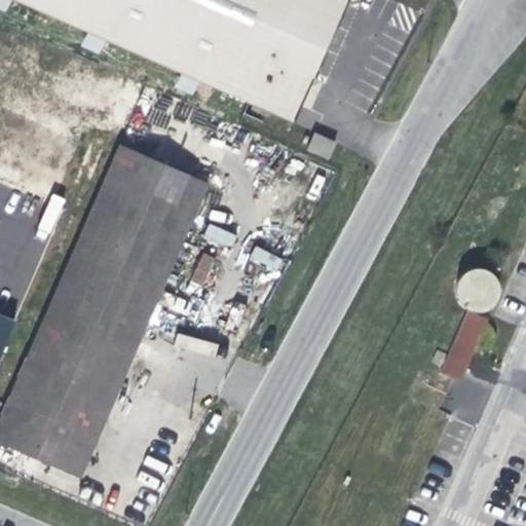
[(0,0),(0,10),(7,14),(12,0),(0,0)]
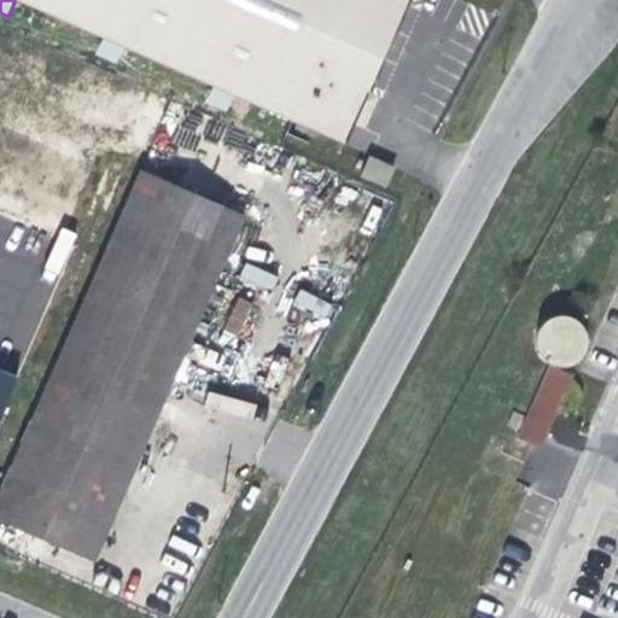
[(408,0),(15,0),(101,39),(124,48),(213,86),(234,94),(344,144),(408,0)]
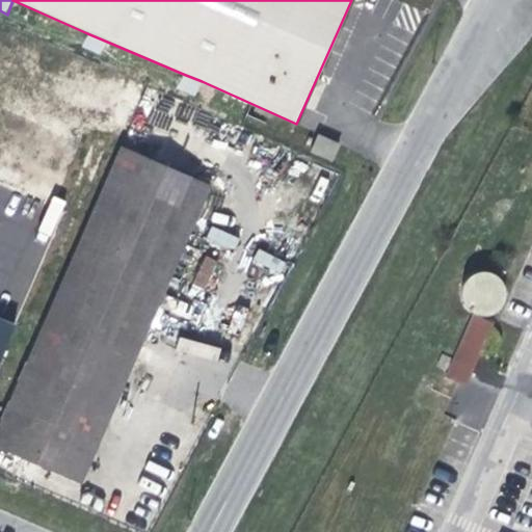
[(102,55),(107,42),(87,33),(83,47),(102,55)]
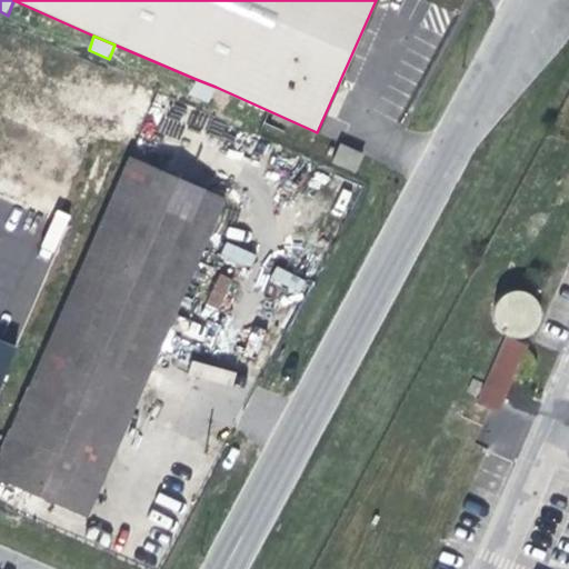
[(210,102),(216,87),(196,79),(190,95),(210,102)]
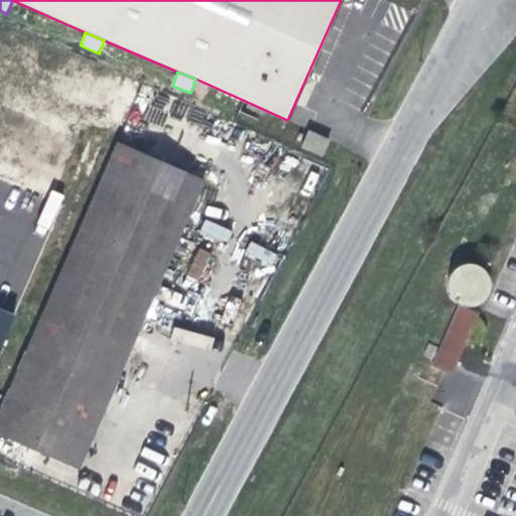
[(310,131),(304,146),(324,153),(330,139),(310,131)]
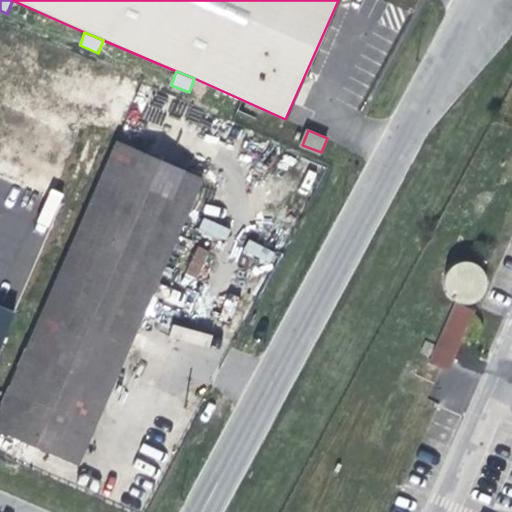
[(117,143),(0,409),(0,430),(78,465),(203,181),(117,143)]
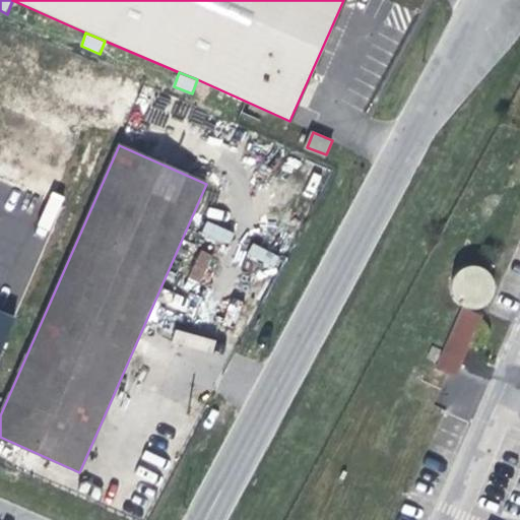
[(205,223),(202,236),(226,242),(230,231),(205,223)]
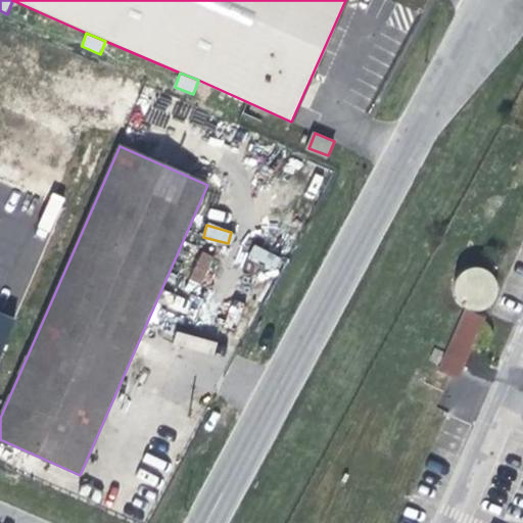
[(498,284),(493,275),(483,269),(472,268),(461,273),(455,283),(455,295),(461,305),(471,312),(483,312),(492,305),(498,295),(498,284)]
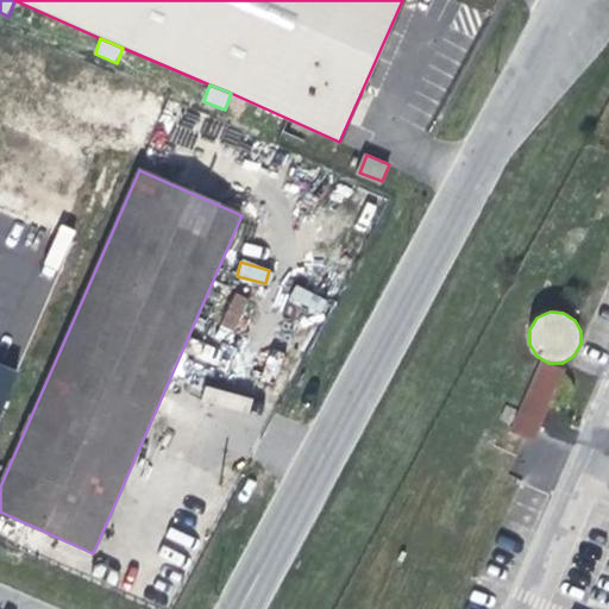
[(564,371),(540,362),(519,410),(506,405),(500,419),(513,425),(510,431),(533,440),(564,371)]
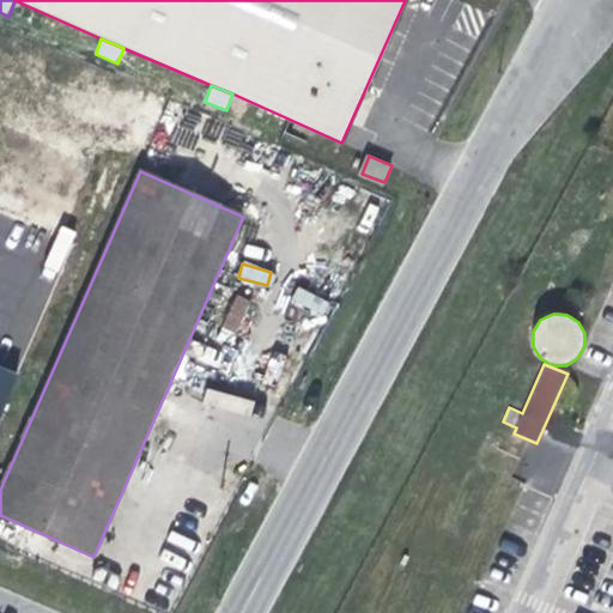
[(0,366),(0,417),(18,375),(0,366)]
